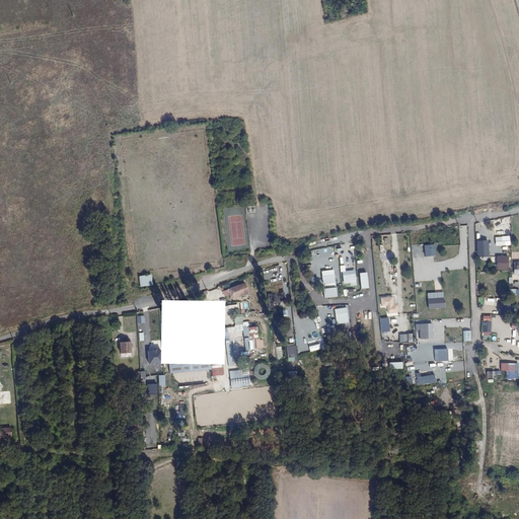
[(494,245),(509,245),(509,236),(495,236),(494,245)]
